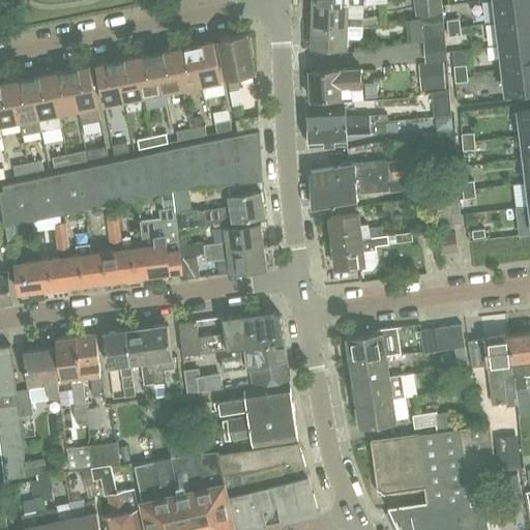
[(413,0),(416,17),(418,16),(430,16),(428,0),(413,0)]
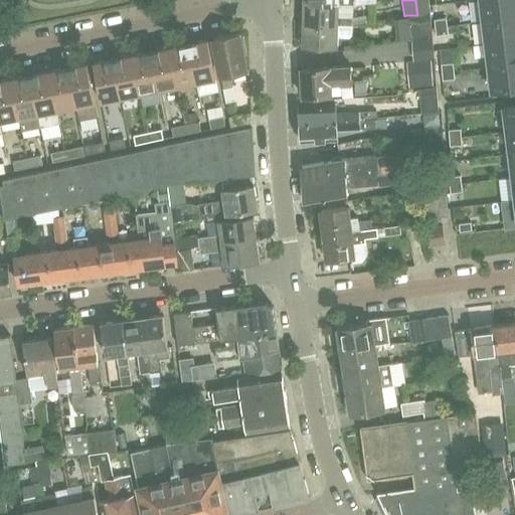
[(415,0),(418,15),(431,13),(430,4),(428,0),(415,0)]
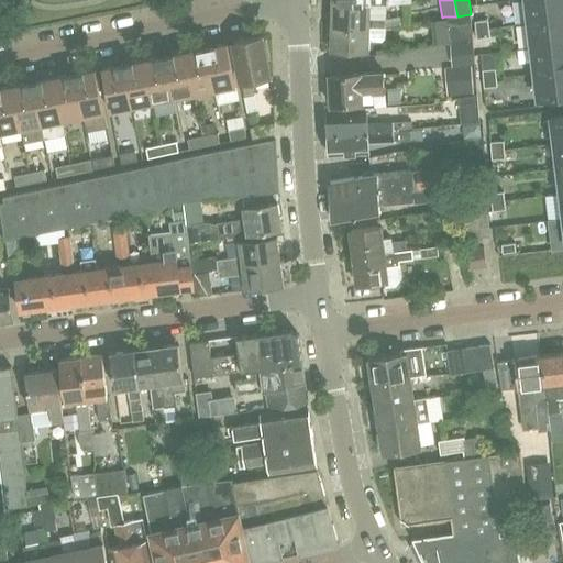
[(562,0),(525,0),(528,23),(562,18),(562,0)]
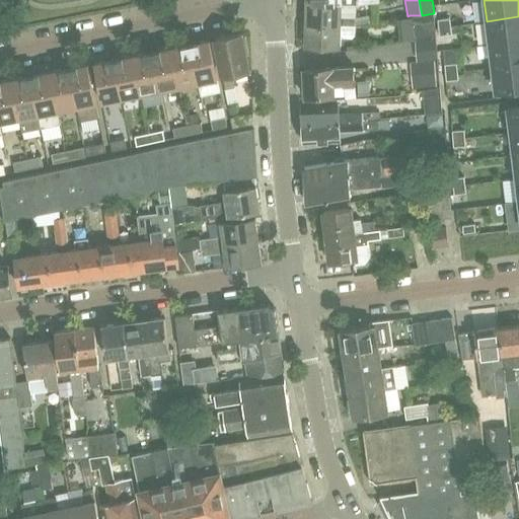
[(356,17),(341,16),(342,3),(306,1),(306,24),(355,26),(356,26),(356,17)]
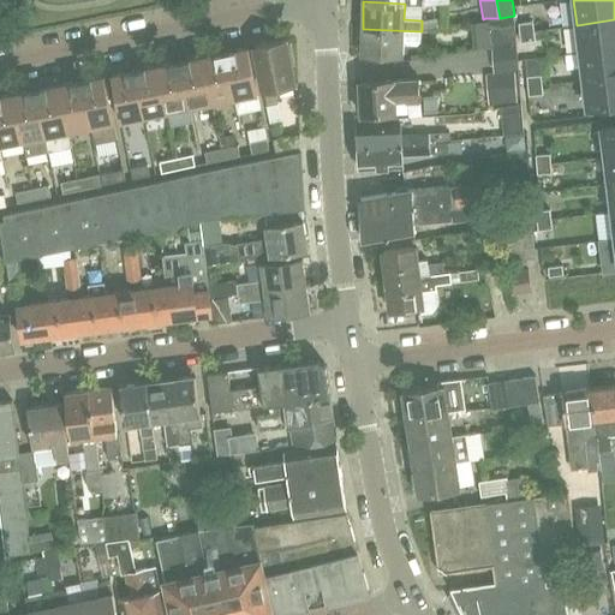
[(500,18),(485,18),(485,21),(490,46),(517,43),(514,16),(500,18)]
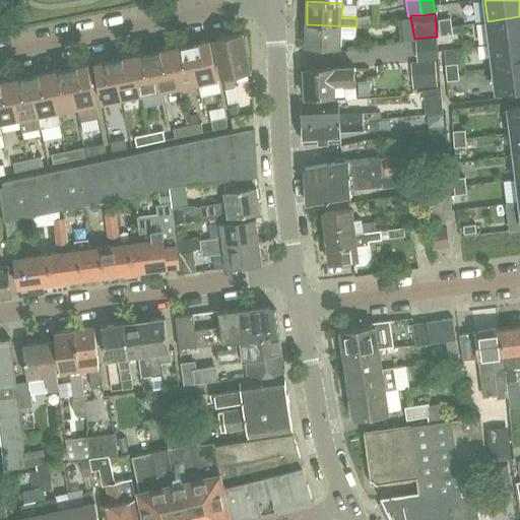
[(519,40),(519,16),(488,21),(491,44),(519,40)]
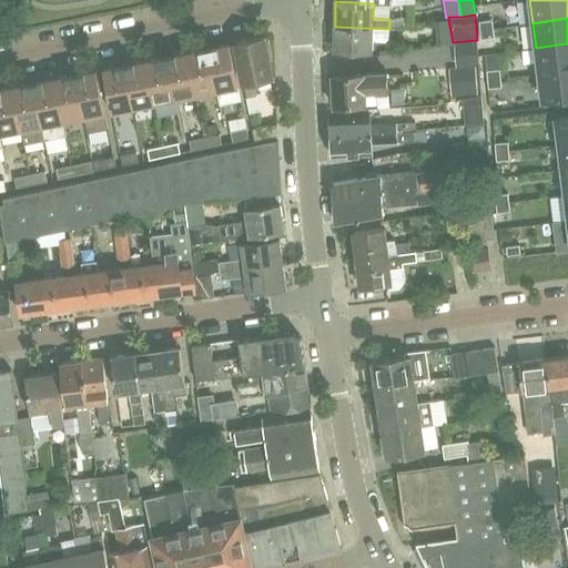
[(494,28),(492,19),(478,21),(480,30),(494,28)]
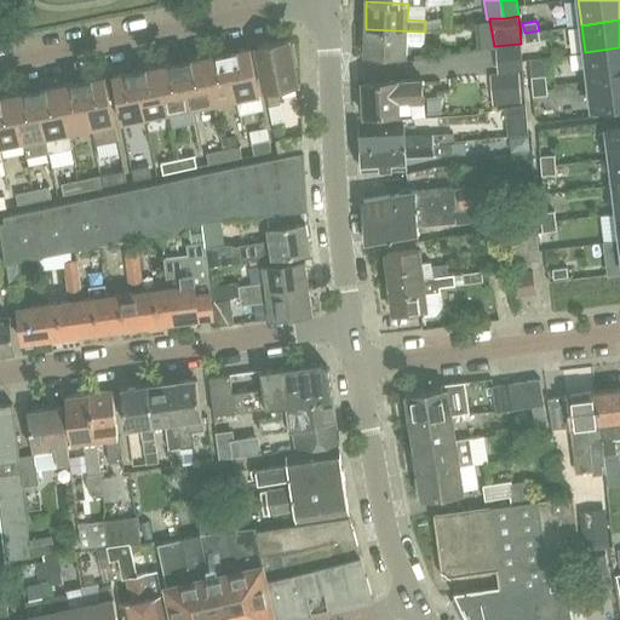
[(424,41),(424,32),(366,29),(365,57),(406,58),(407,45),(420,45),(424,41)]
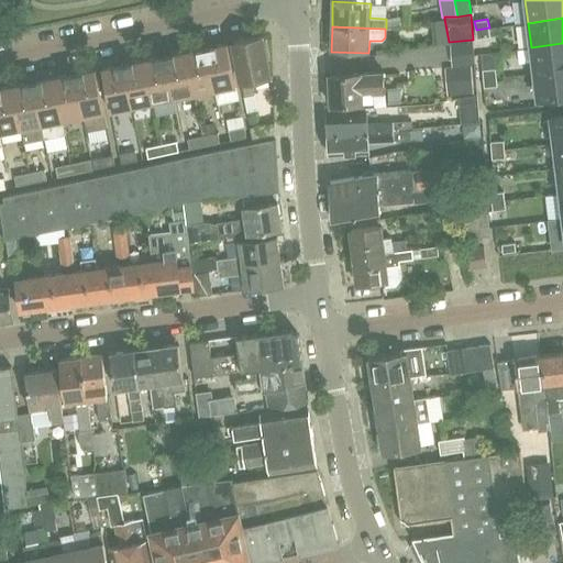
[(476,30),(477,39),(489,36),(489,28),(476,30)]
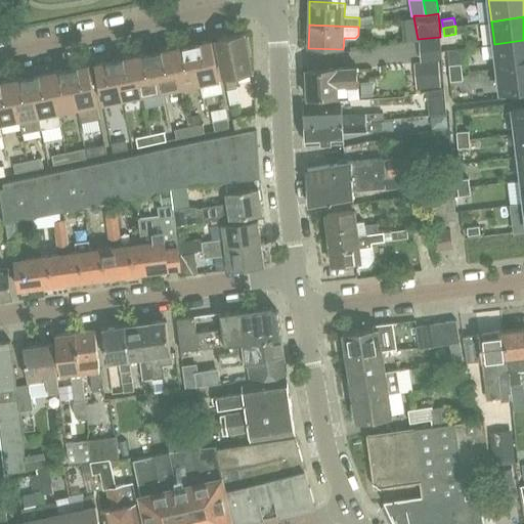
[(234,75),(252,71),(249,56),(251,53),(248,37),(245,36),(244,33),(217,39),(227,89),(236,87),(234,75)]
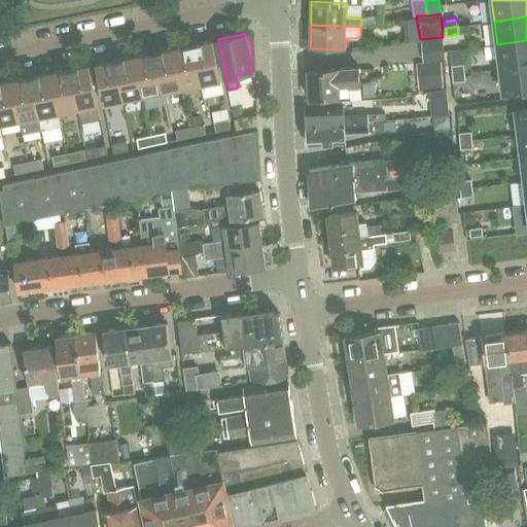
[(223,93),(213,40),(192,44),(201,84),(204,96),(223,93)]
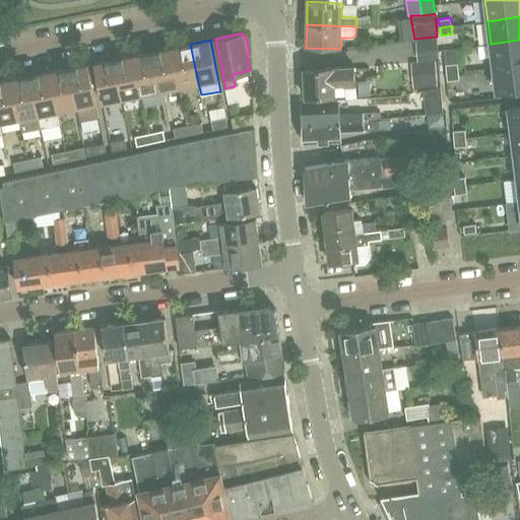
[(519,40),(491,44),(494,67),(519,63),(519,40)]
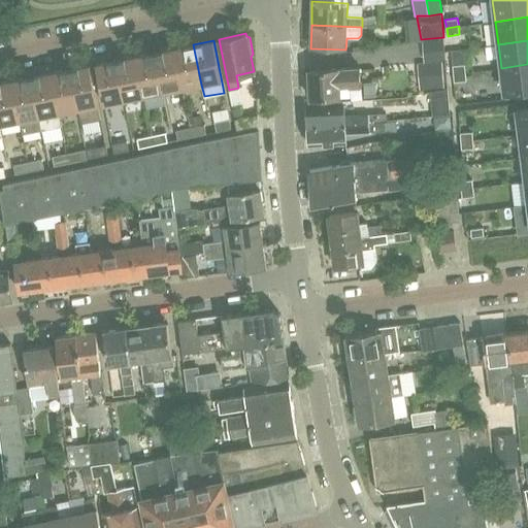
[(193,44),(174,47),(183,89),(201,85),(193,44)]
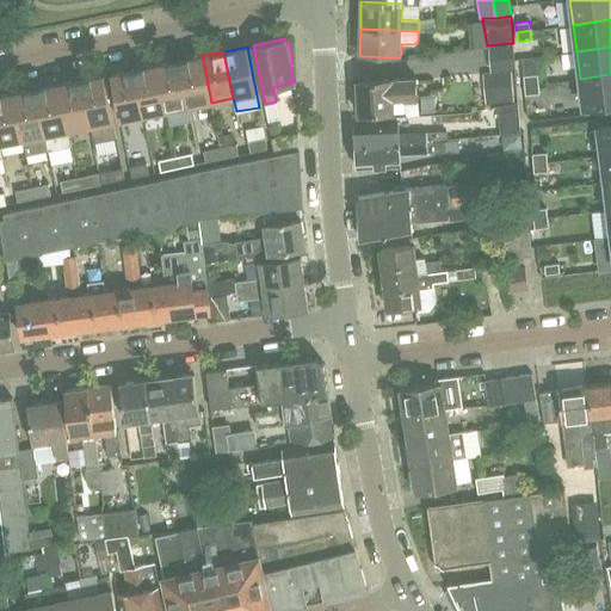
[(202,55),(179,60),(189,107),(211,103),(202,55)]
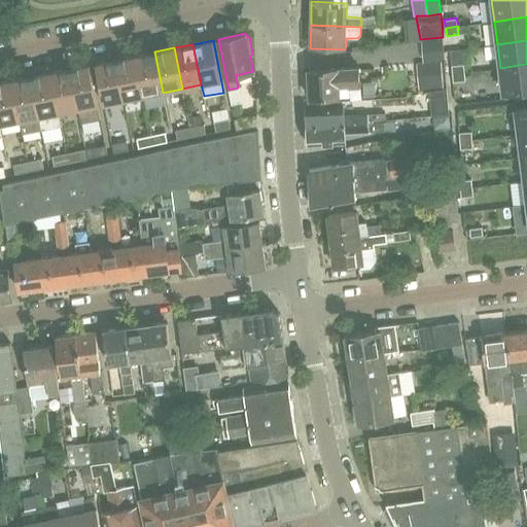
[(135,56),(143,97),(163,93),(154,51),(135,56)]
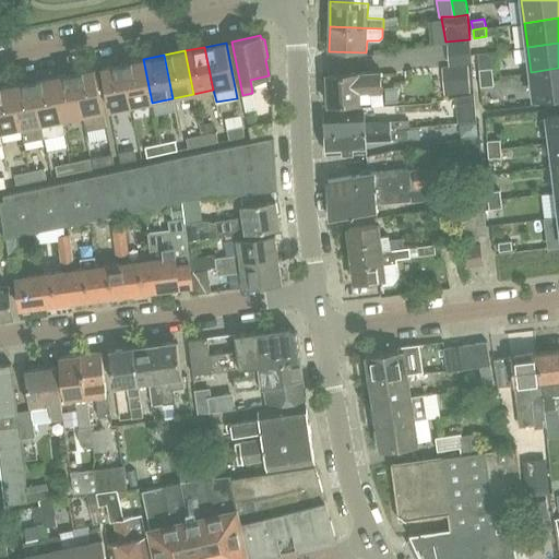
[(143,59),(122,63),(131,106),(152,103),(143,59)]
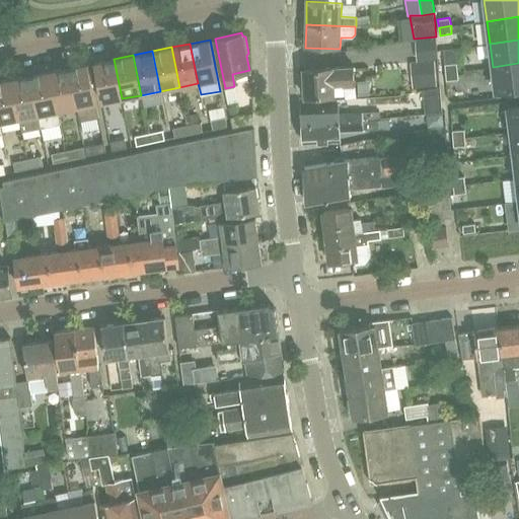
[(122,98),(114,59),(94,63),(102,102),(122,98)]
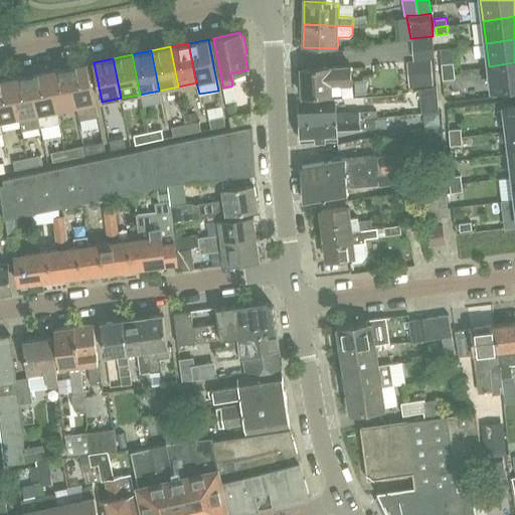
[(442,71),(454,70),(453,62),(441,63),(442,71)]
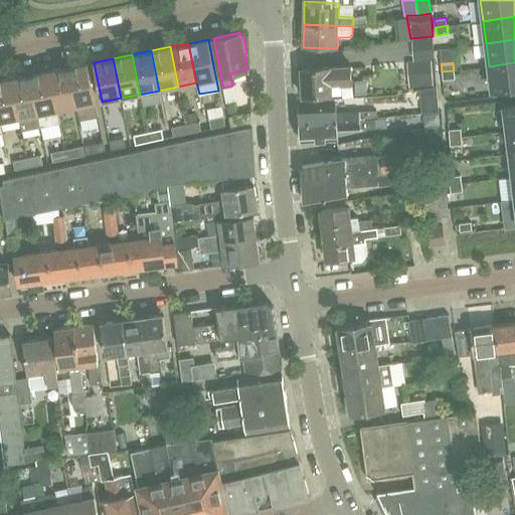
[(514,62),(489,66),(491,90),(514,87),(514,62)]
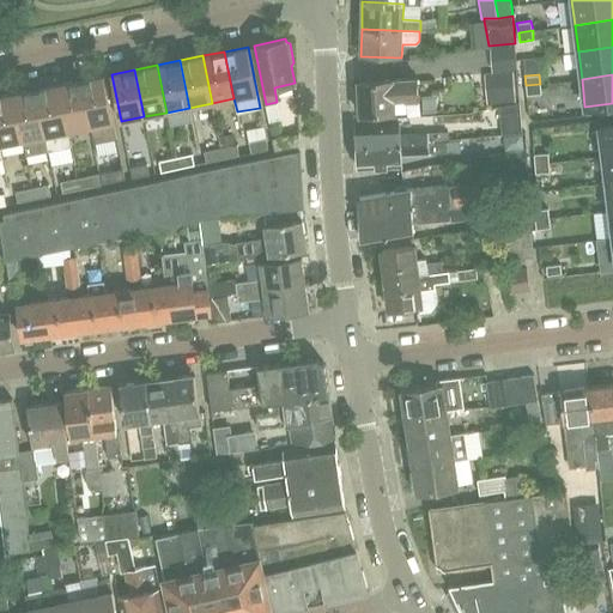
[(114,122),(104,76),(82,80),(91,127),(92,127),(96,143),(117,138),(114,122)]
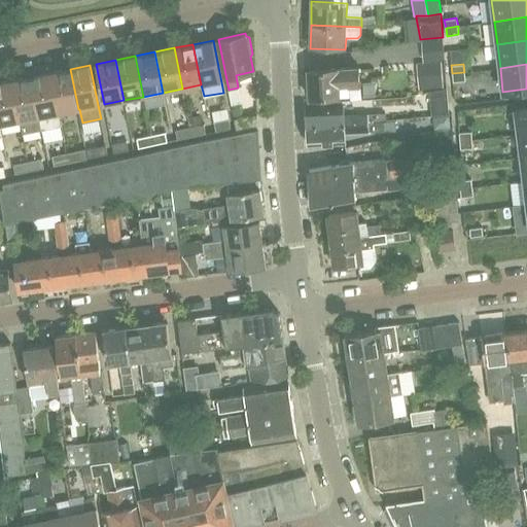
[(359,67),(309,70),(310,99),(339,97),(349,97),(349,86),(360,86),(359,79),(359,67)]
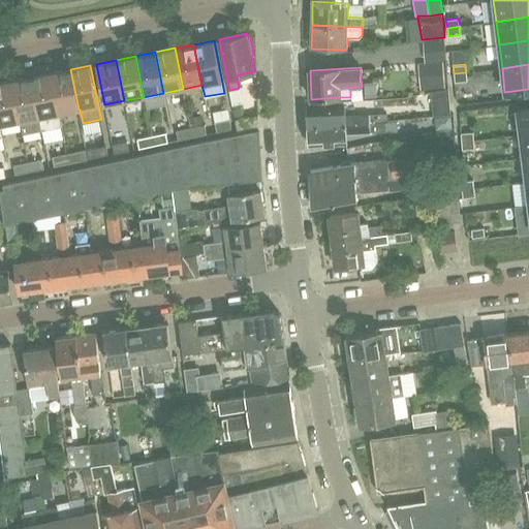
[(70,69),(51,73),(59,114),(79,110),(70,69)]
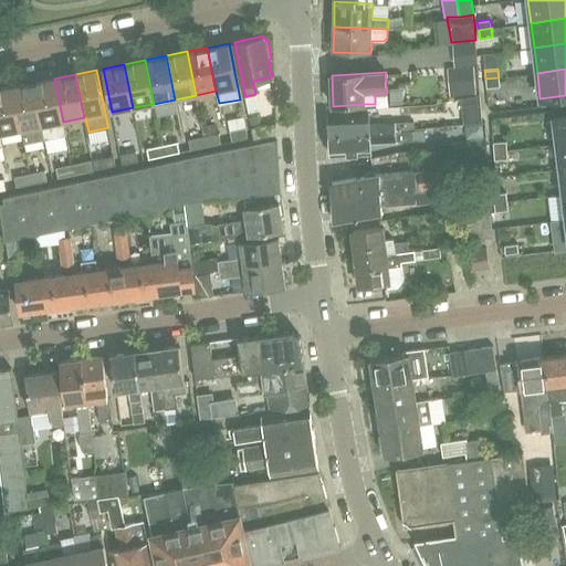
[(485,79),(486,87),(500,86),(499,77),(485,79)]
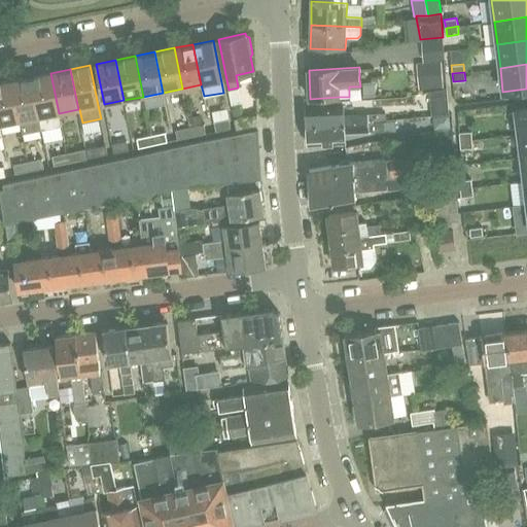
[(61,127),(59,113),(50,73),(31,76),(42,131),(61,127)]
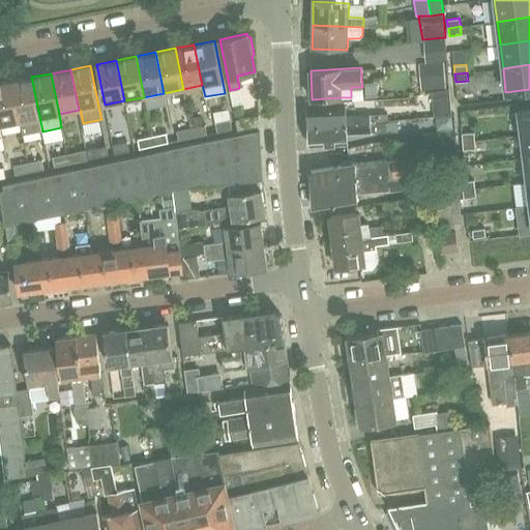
[(31,77),(12,81),(20,121),(23,135),(42,131),(31,77)]
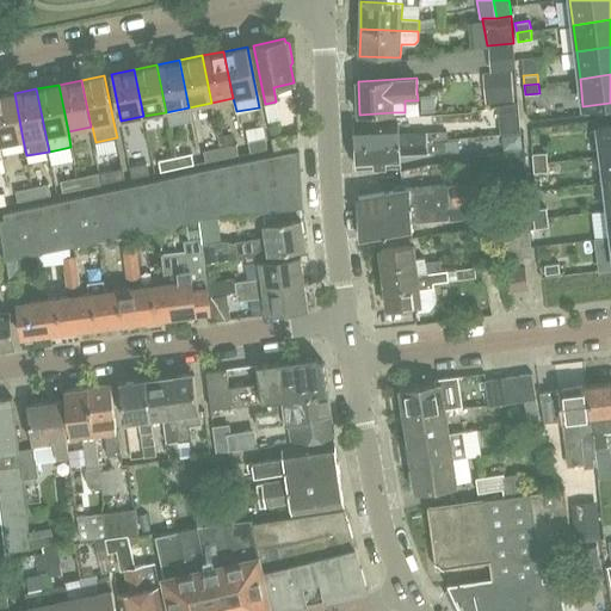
[(14,93),(0,96),(0,141),(1,144),(23,140),(14,93)]
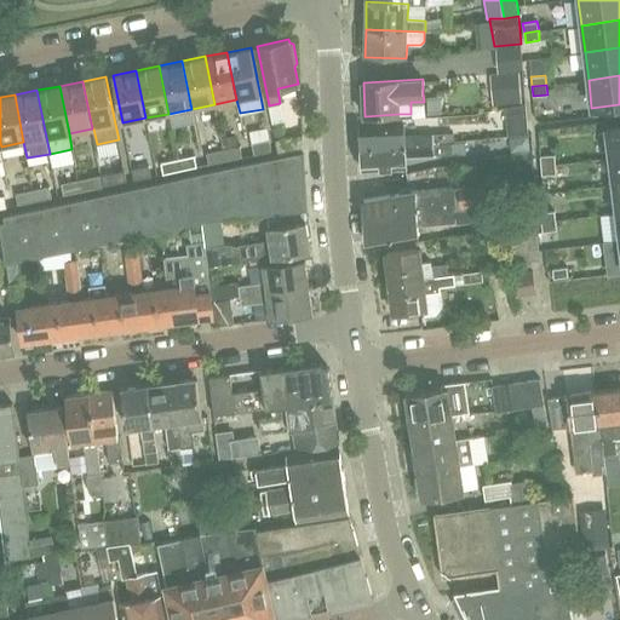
[(526,101),(506,104),(509,135),(528,133),(526,101)]
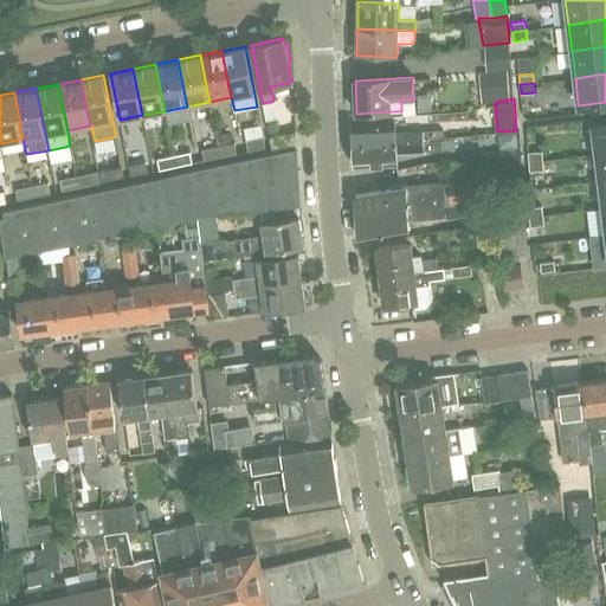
[(394,121),(352,123),(353,143),(424,141),(424,137),(443,136),(443,128),(424,129),(395,130),(394,121)]
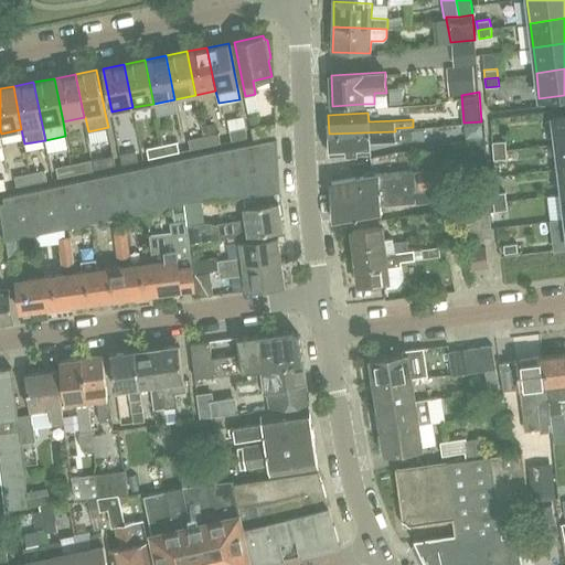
[(564,116),(553,118),(556,144),(564,141),(564,116)]
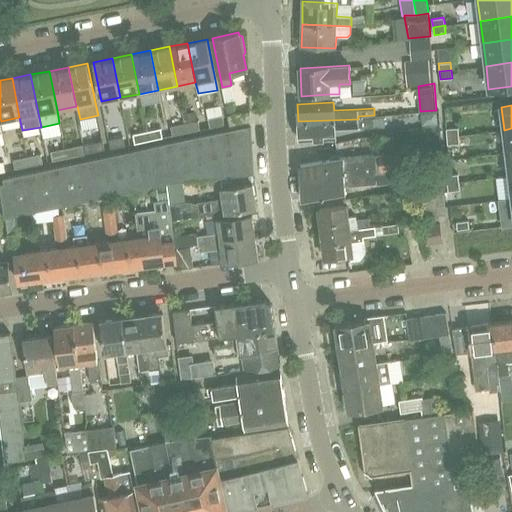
[(230,129),(250,125),(250,111),(227,115),(230,129)]
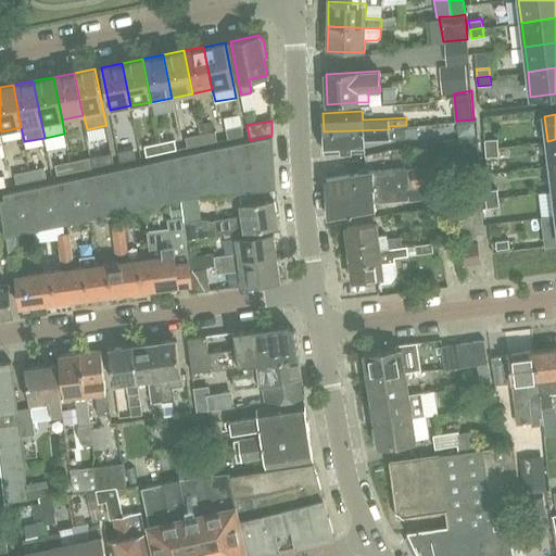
[(243,135),(241,125),(228,127),(230,138),(243,135)]
